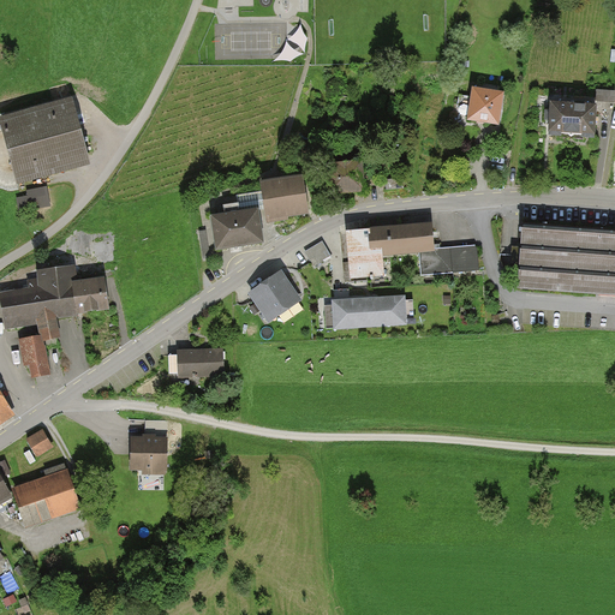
[(614,89),(598,90),(597,102),(614,101),(614,89)]
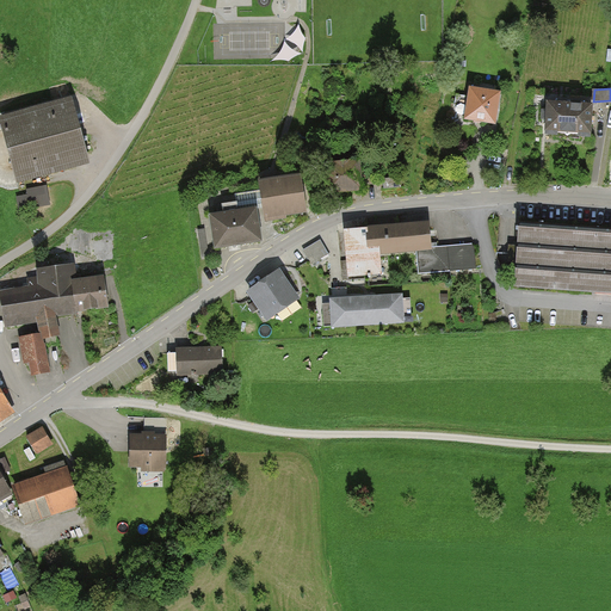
[(511,94),(477,90),(473,121),(505,125),(511,94)]
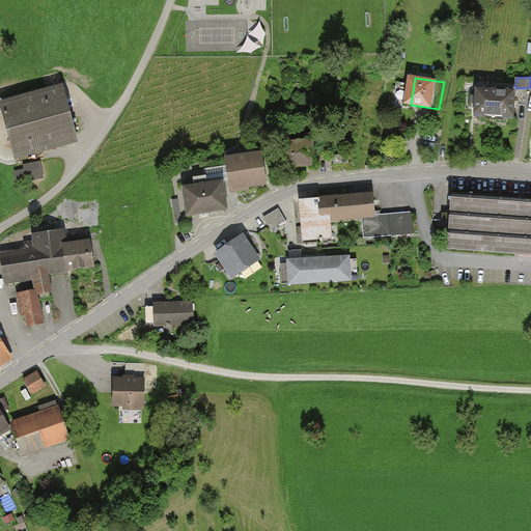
[(526,91),(480,89),(479,117),(525,119),(526,91)]
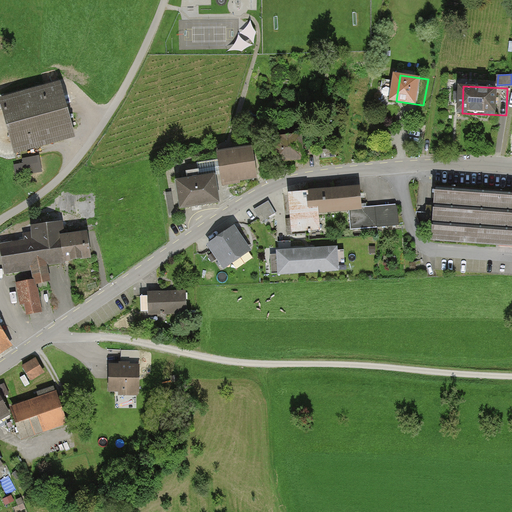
[(58,89),(4,103),(15,148),(70,134),(58,89)]
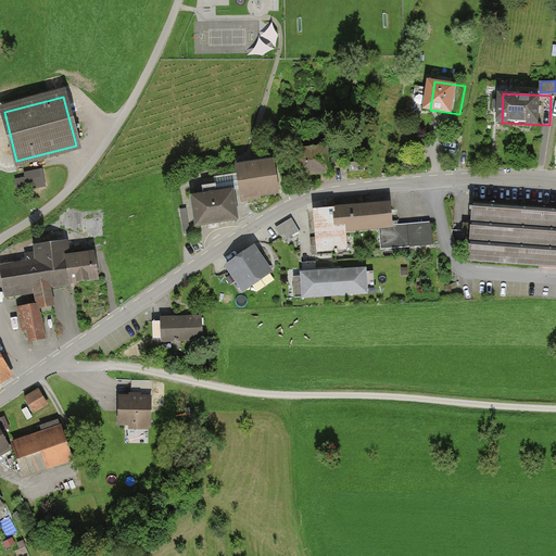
[(286,137),(270,135),(269,147),(285,149),(286,137)]
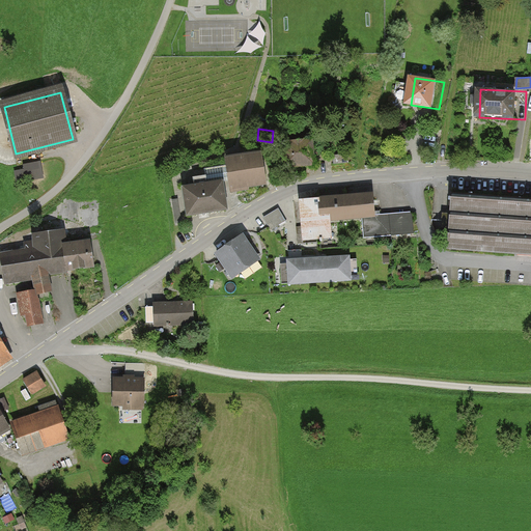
[(315,165),(312,141),(284,143),(286,167),(315,165)]
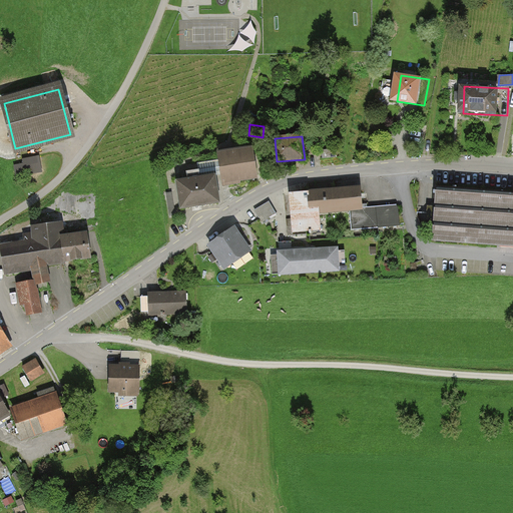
[(251,148),(219,154),(224,184),(238,182),(238,179),(257,176),(251,148)]
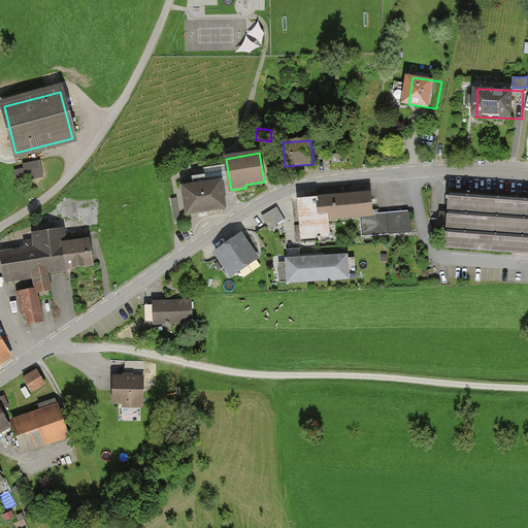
[(347,154),(331,155),(332,163),(348,162),(347,154)]
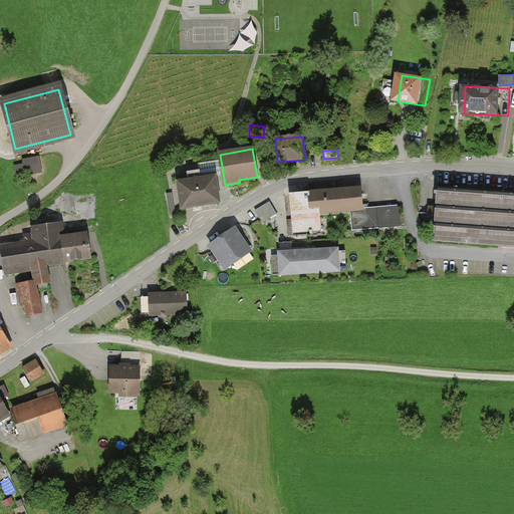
[(41,155),(24,159),(25,163),(15,165),(18,176),(44,171),(41,155)]
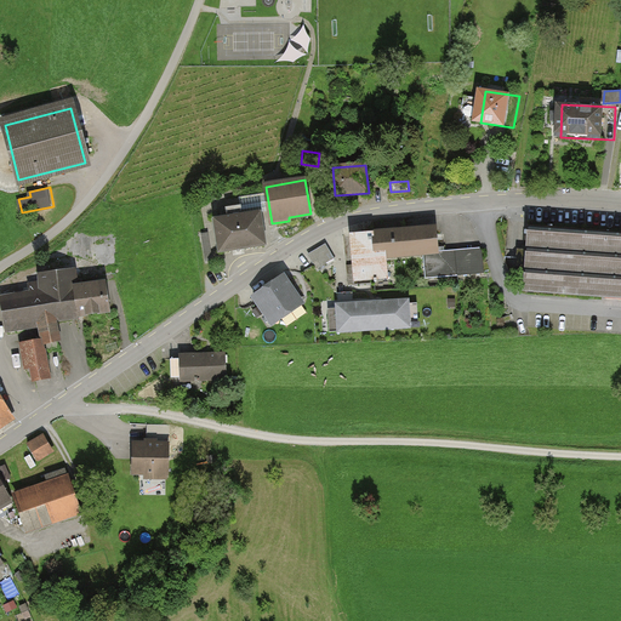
[(222,218),(215,220),(220,252),(266,245),(260,212),(243,216),(240,206),(221,209),(222,218)]
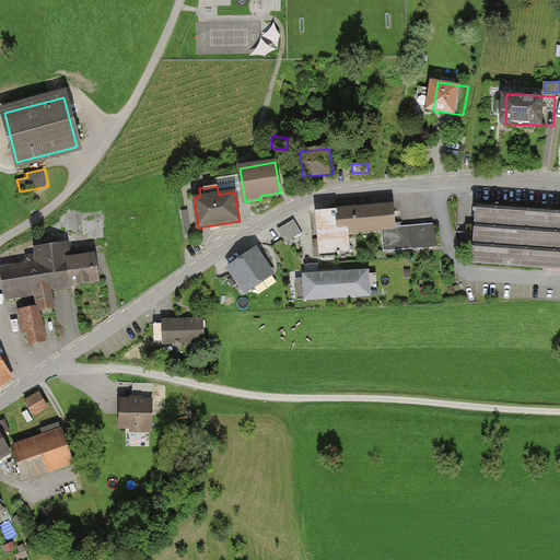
[(396,230),(394,205),(338,209),(340,234),(350,233),(385,231),(396,230)]
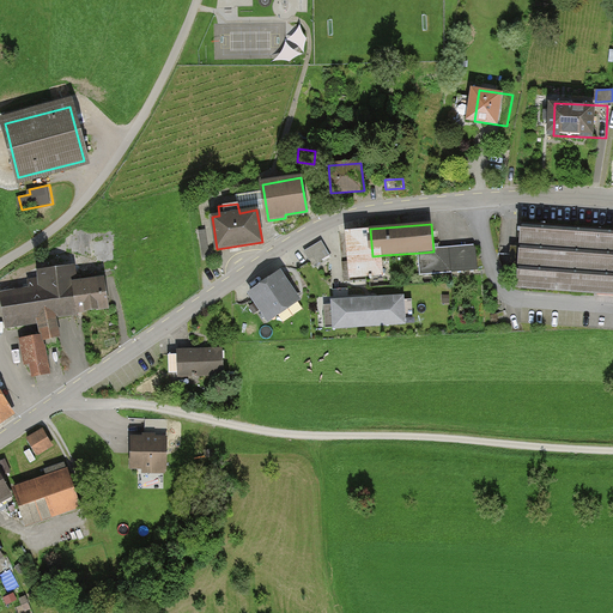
[(612,230),(533,225),(528,292),(612,297),(612,230)]
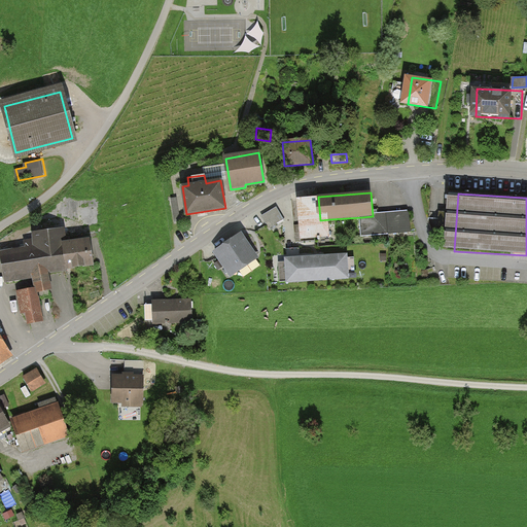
[(320,220),(318,197),(297,198),(301,238),(330,236),(329,219),(320,220)]
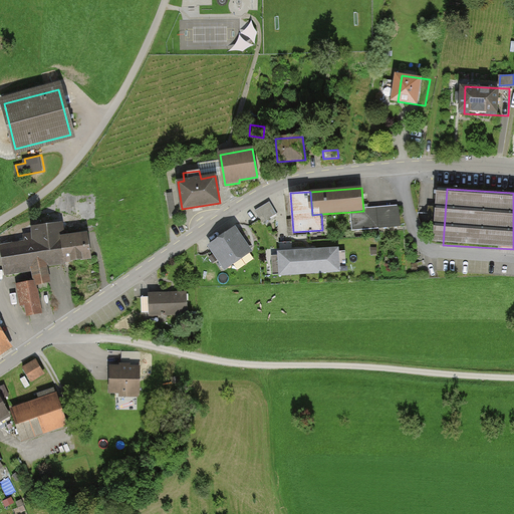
[(277,216),(270,204),(256,213),(263,224),(277,216)]
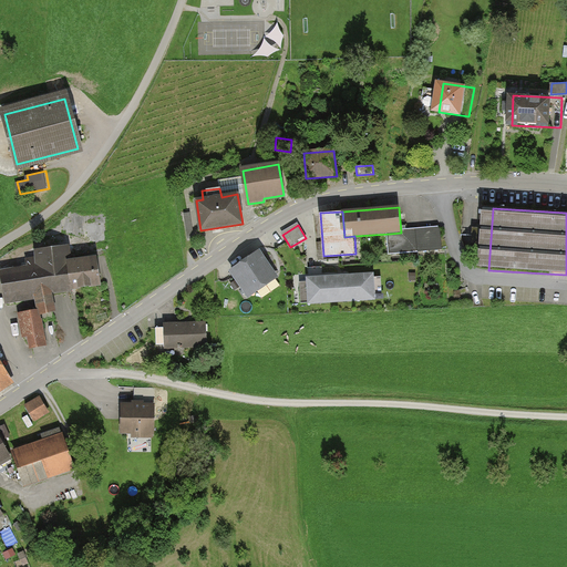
[(401,233),(390,234),(392,253),(441,248),(439,229),(401,233)]
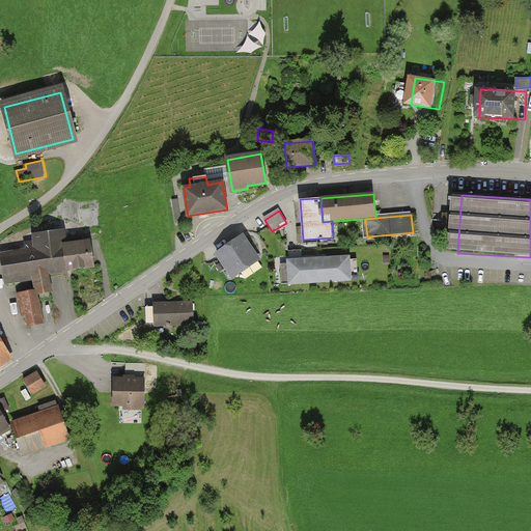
[(33,247),(4,251),(8,281),(31,277),(32,287),(15,290),(18,312),(24,311),(26,325),(42,323),(37,292),(51,290),(48,273),(94,266),(90,239),(66,243),(64,228),(31,233),(33,247)]
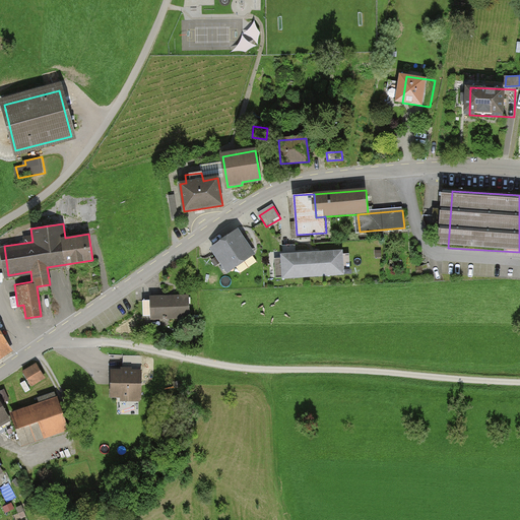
[(239,230),(210,249),(225,273),(255,254),(239,230)]
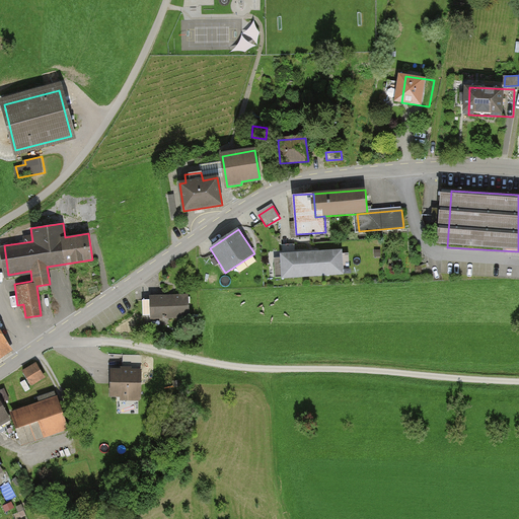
[(342,250),(283,254),(285,277),(344,273),(342,250)]
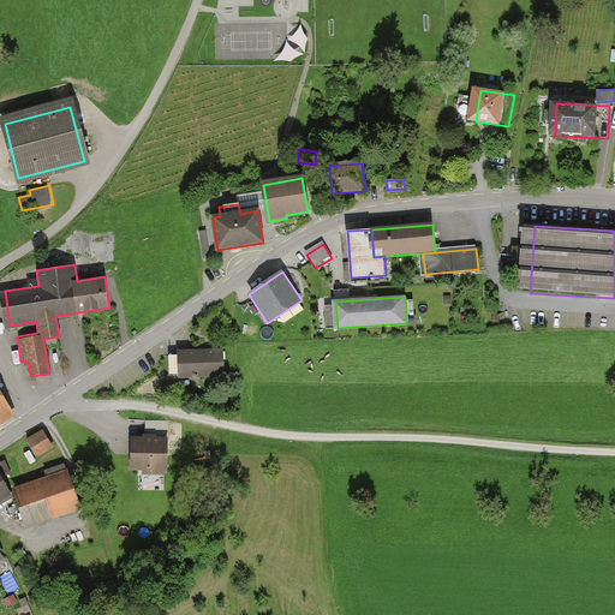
[(226,374),(224,348),(179,351),(180,377),(226,374)]
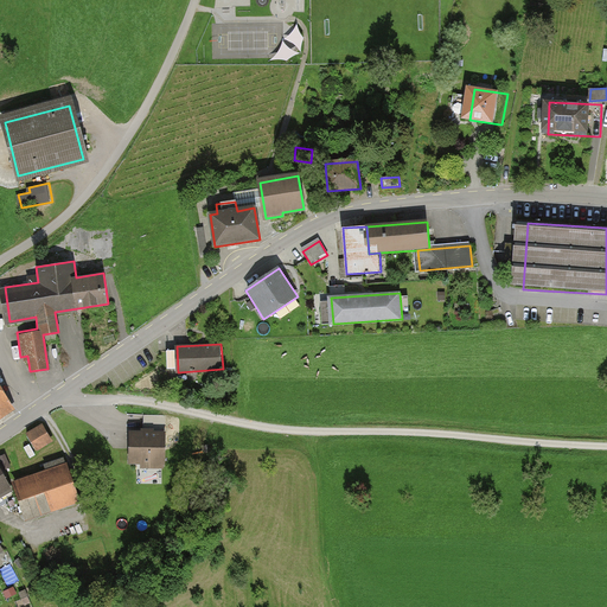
[(0,389),(0,416),(12,409),(0,389)]
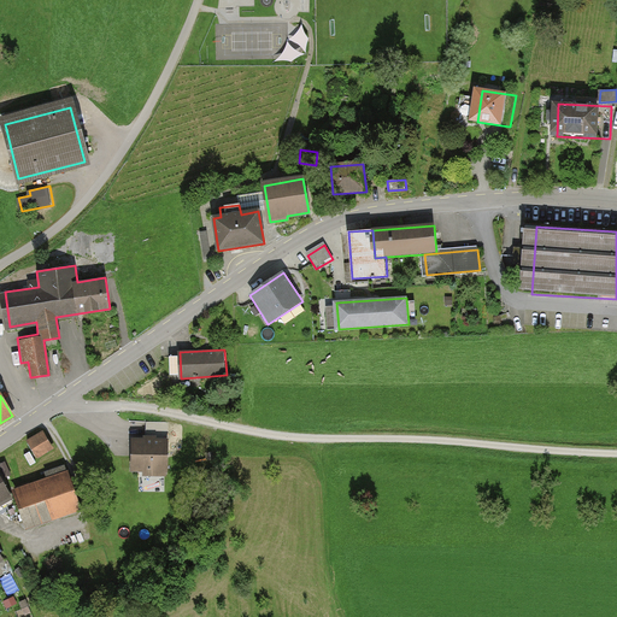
[(52,435),(31,446),(39,459),(59,448),(52,435)]
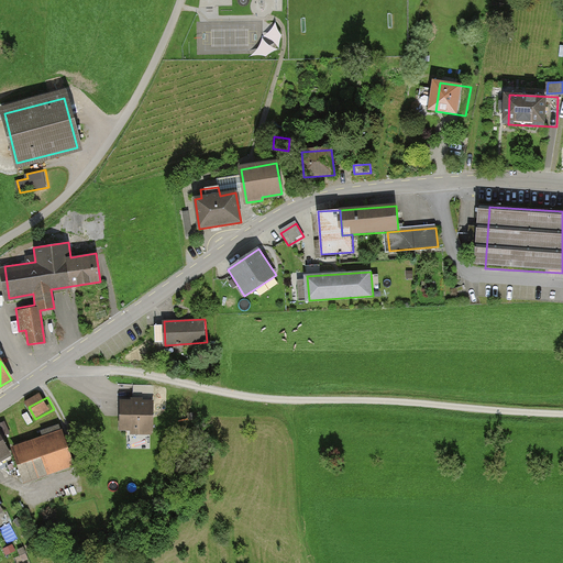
[(159,405),(122,405),(123,431),(159,431),(159,405)]
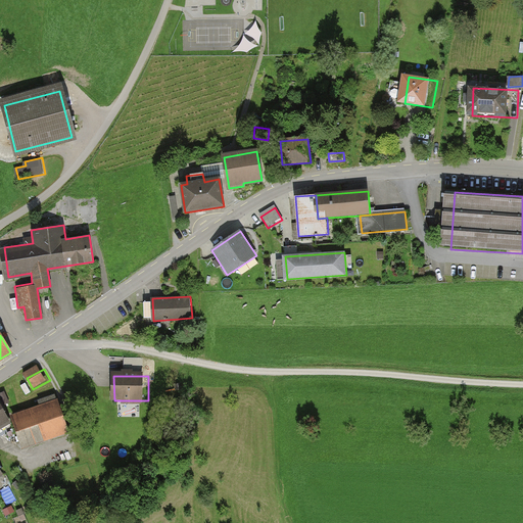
[(25,413),(12,417),(22,443),(65,428),(54,396),(40,401),(43,412),(27,417),(25,413)]
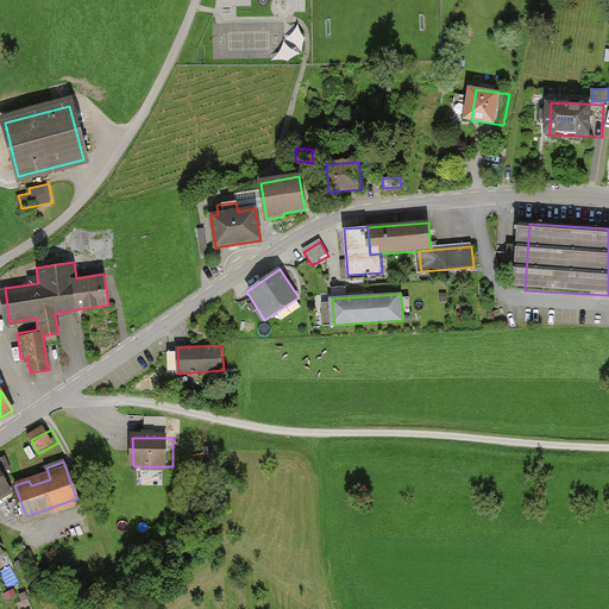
[(0,470),(0,495),(11,489),(0,470)]
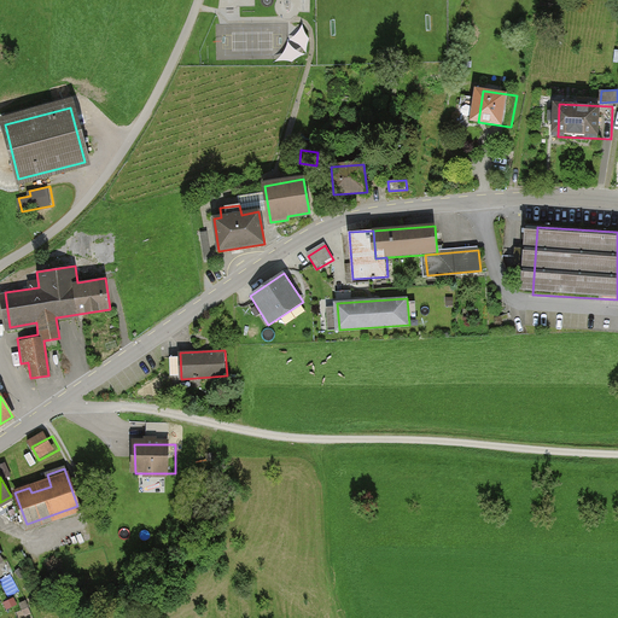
All buildings are outlined.
